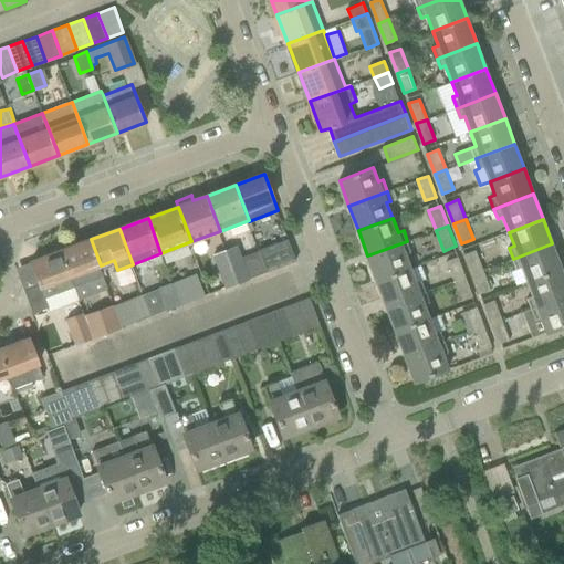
[(289,238),(259,250),(260,250),(268,271),(296,260),(289,238)]
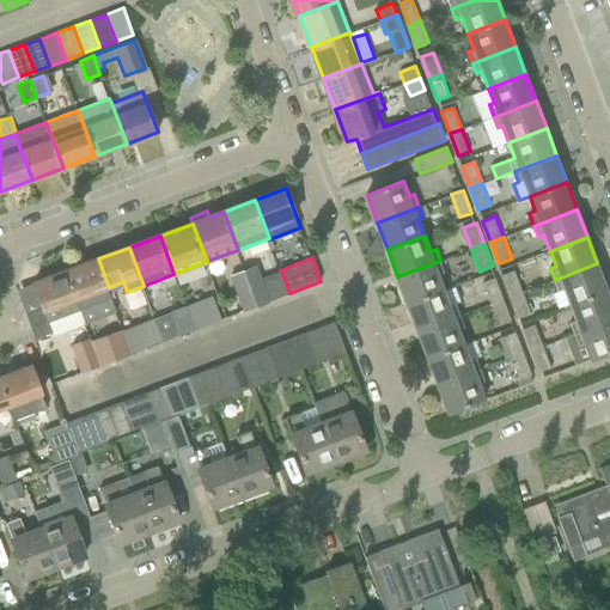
[(108,287),(109,287),(98,258),(67,270),(65,267),(80,310),(113,298),(108,287)]
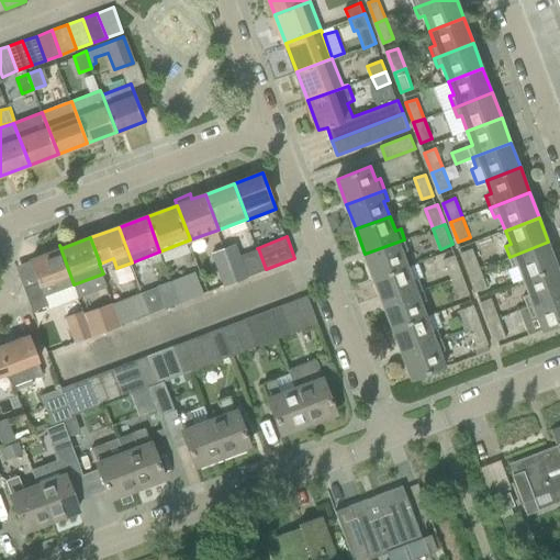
[(402,250),(409,248),(404,239),(365,254),(374,279),(407,267),(402,250)]
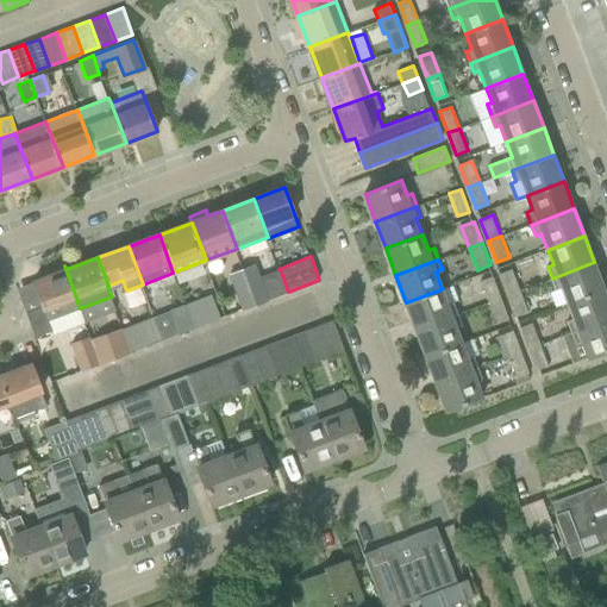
[(567,304),(605,289),(594,262),(552,279),(556,288),(561,287),(567,304)]
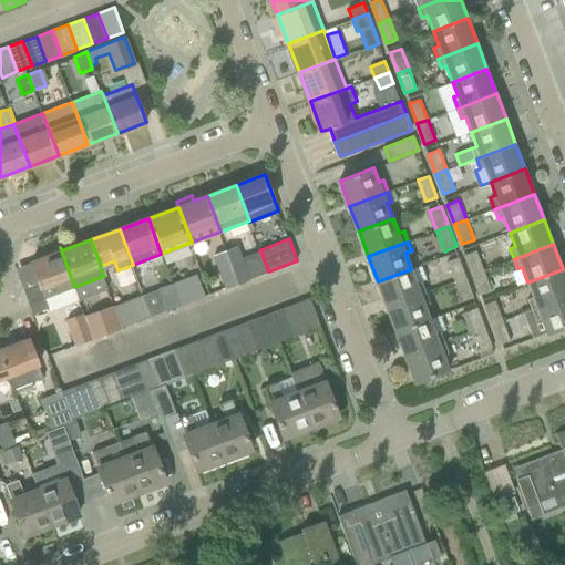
[(74,287),(60,247),(57,245),(45,249),(43,254),(45,257),(32,262),(40,284),(26,289),(33,314),(50,308),(45,298),(74,287)]
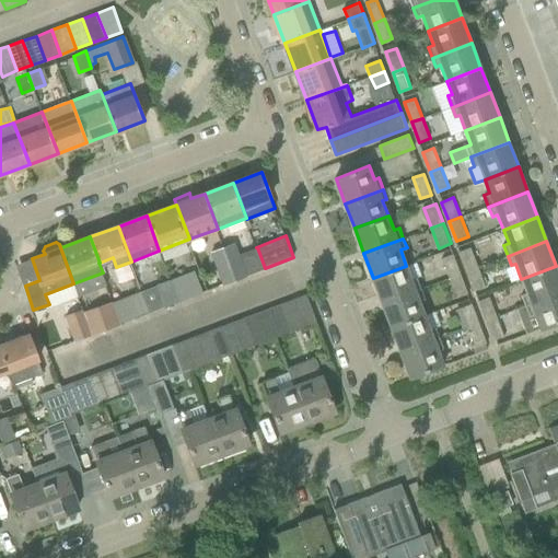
[(234,242),(224,246),(236,279),(265,268),(257,247),(239,254),(234,242)]
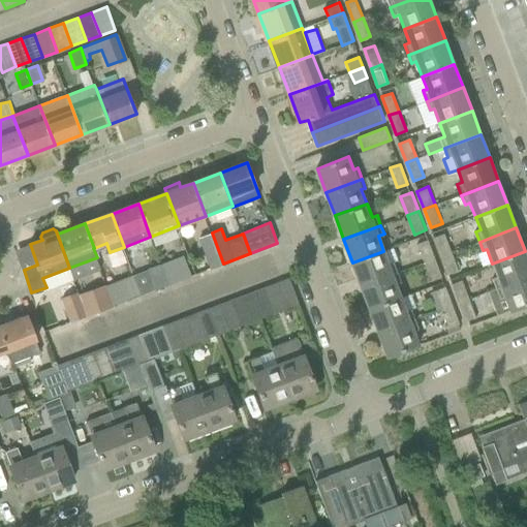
[(212,233),(200,237),(212,268),(223,264),(212,233)]
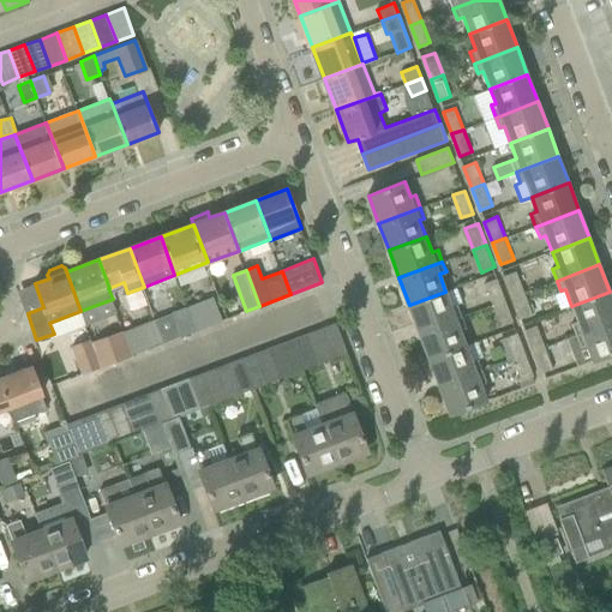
[(514,298),(525,293),(516,273),(505,276),(514,298)]
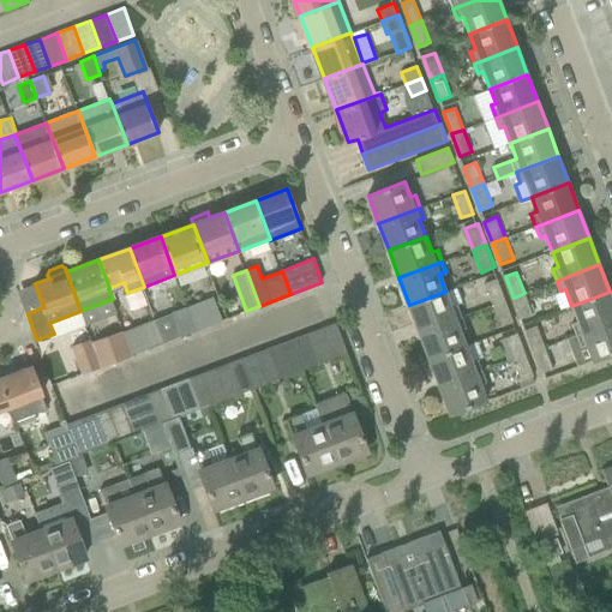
[(493,304),(505,300),(498,279),(486,283),(493,304)]
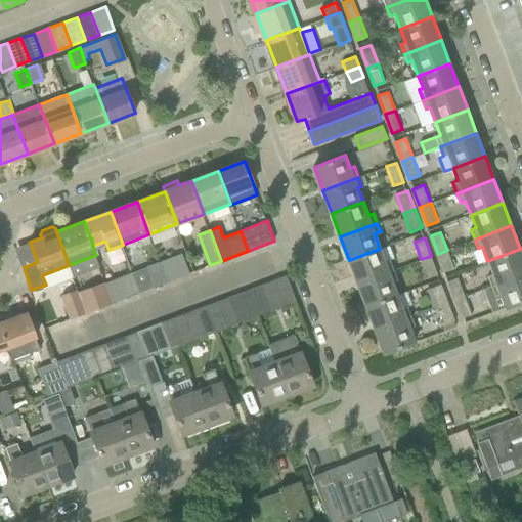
[(389,259),(385,260),(380,249),(349,260),(358,284),(394,270),(389,259)]
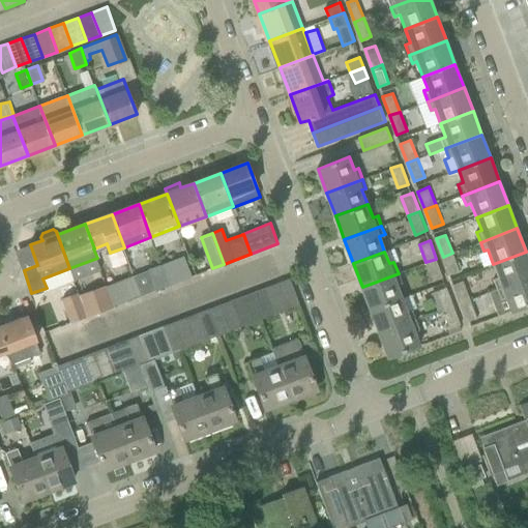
[(498,289),(527,277),(527,255),(526,252),(493,264),(498,276),(494,279),(498,289)]
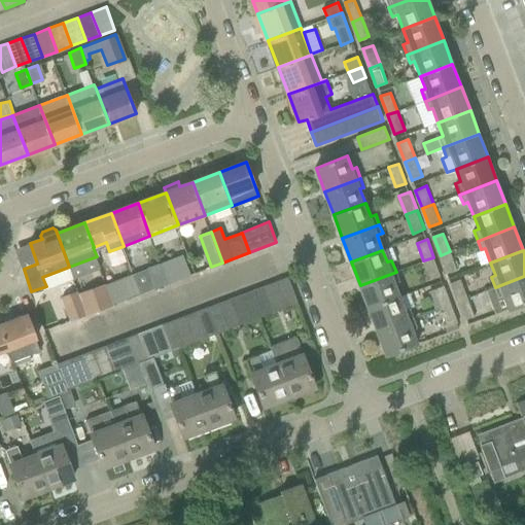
[(168,283),(191,275),(183,251),(159,260),(168,283)]
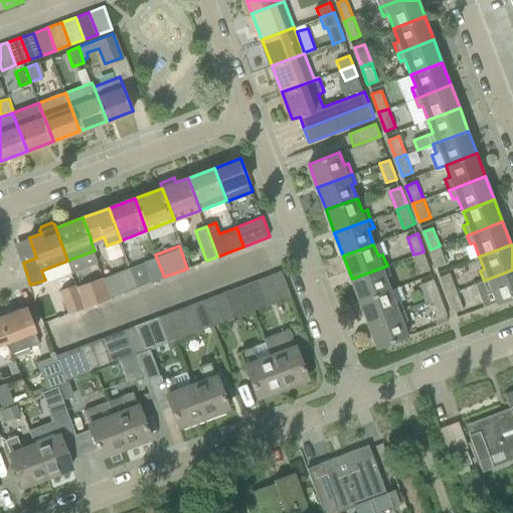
[(437,267),(447,263),(440,245),(431,249),(437,267)]
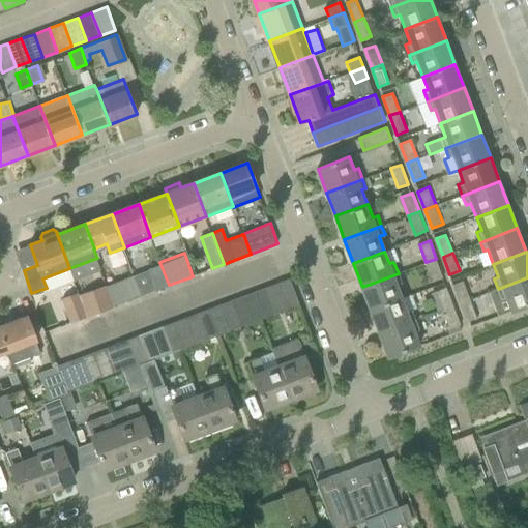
[(433,281),(443,276),(436,259),(426,262),(433,281)]
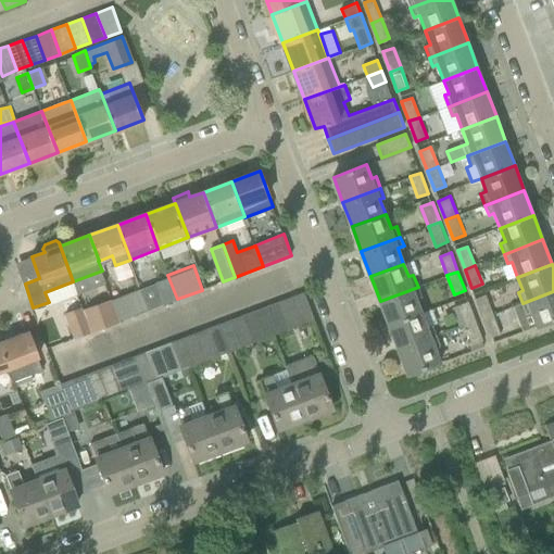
[(149,310),(177,299),(167,275),(140,286),(149,310)]
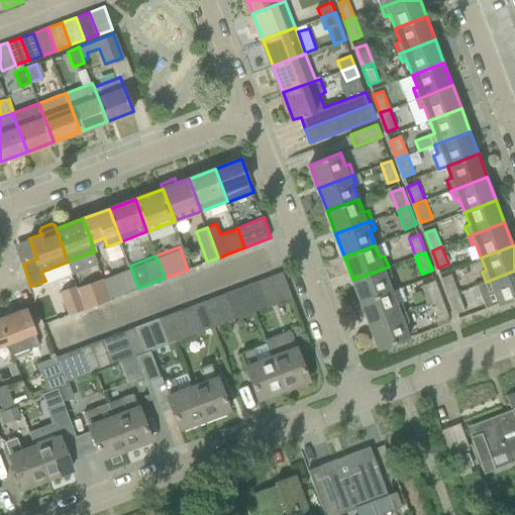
[(112,298),(138,288),(130,266),(104,275),(112,298)]
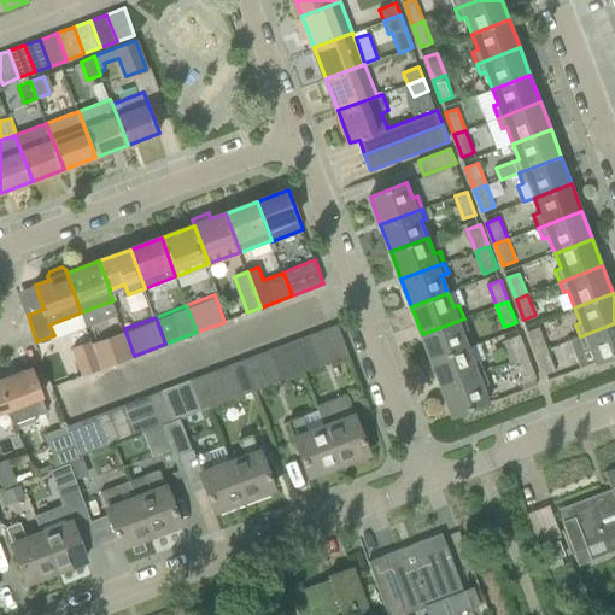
[(462,332),(468,329),(464,318),(422,334),(432,362),(469,347),(462,332)]
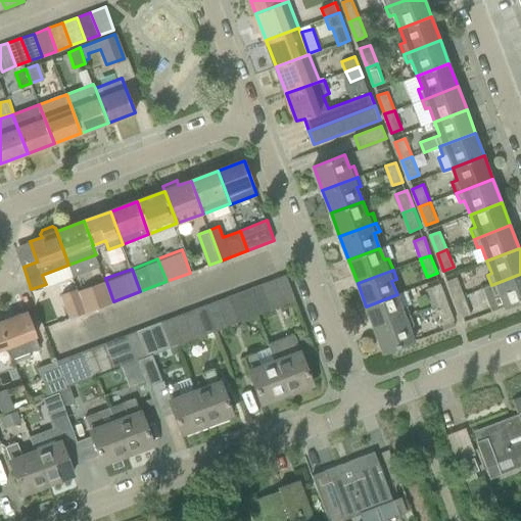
[(284,304),(296,300),(287,274),(275,279),(284,304)]
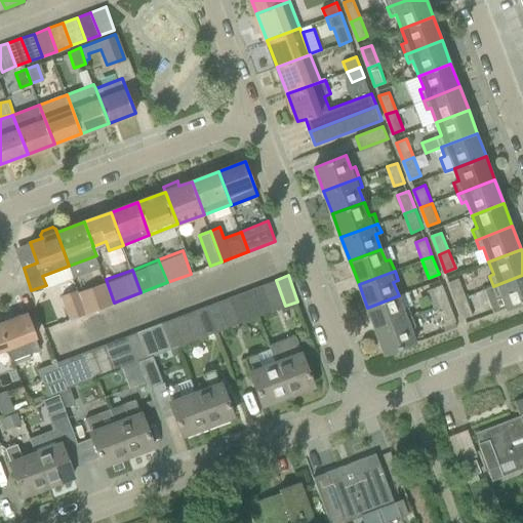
[(508,308),(522,302),(522,275),(493,286),(497,296),(503,294),(508,308)]
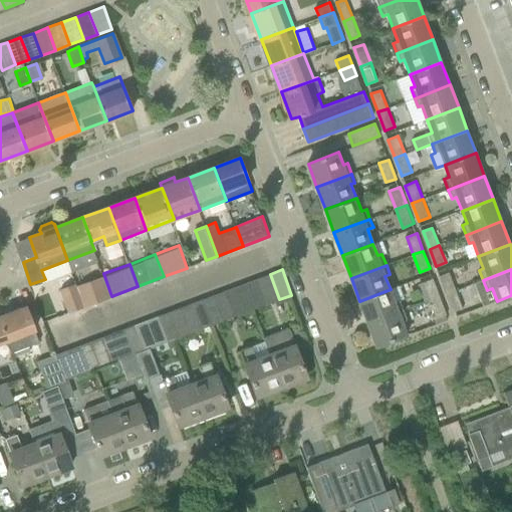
[(447,294),(457,290),(450,271),(440,275),(447,294)]
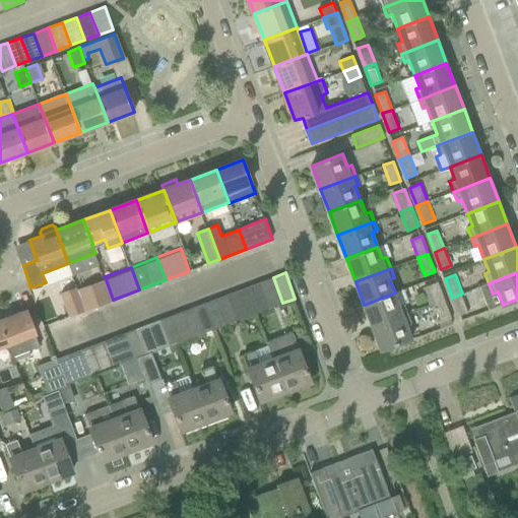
[(98,306),(113,300),(105,276),(89,282),(89,284),(78,288),(86,310),(98,306)]
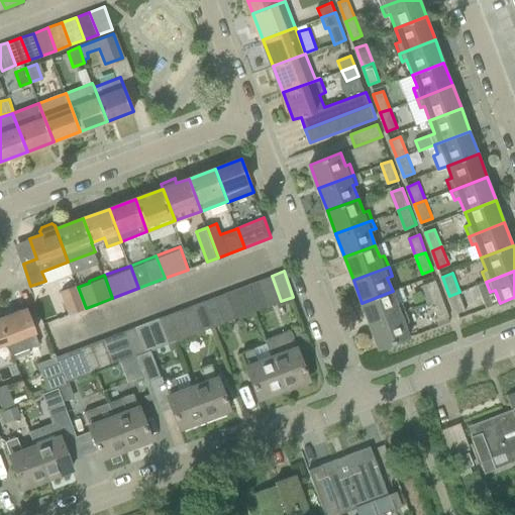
[(270,305),(281,301),(272,276),(261,280),(270,305)]
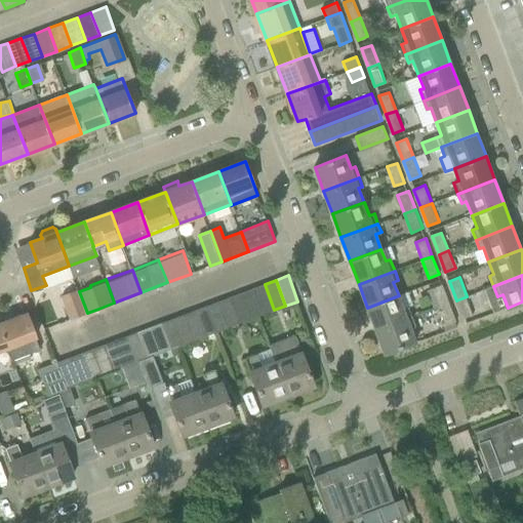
[(263,314),(274,310),(265,284),(253,288),(263,314)]
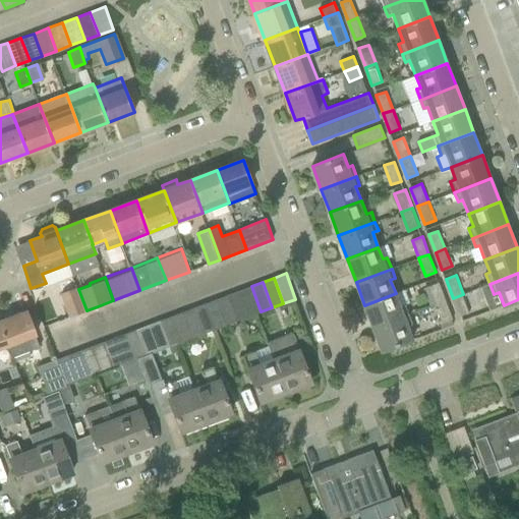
[(436,304),(446,300),(439,282),(428,286),(436,304)]
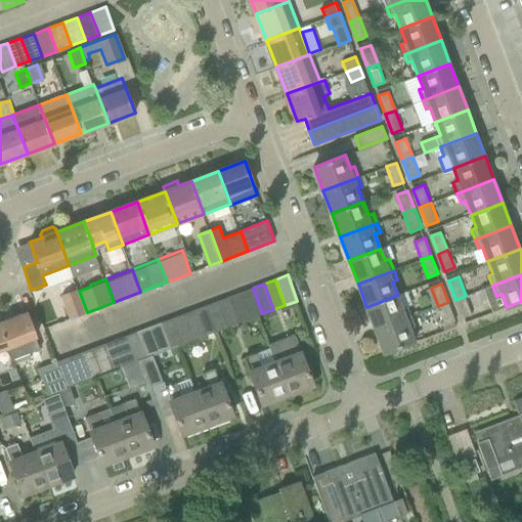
[(251,317),(262,313),(253,288),(241,292),(251,317)]
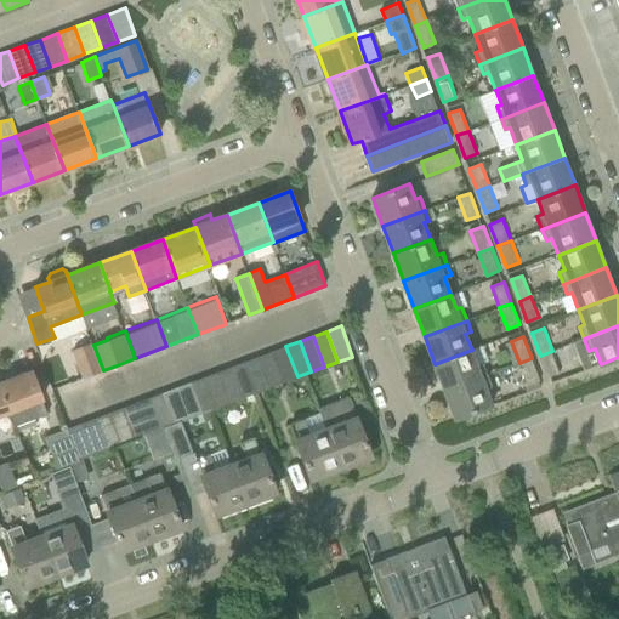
[(103,370),(94,345),(92,342),(72,350),(83,378),(103,370)]
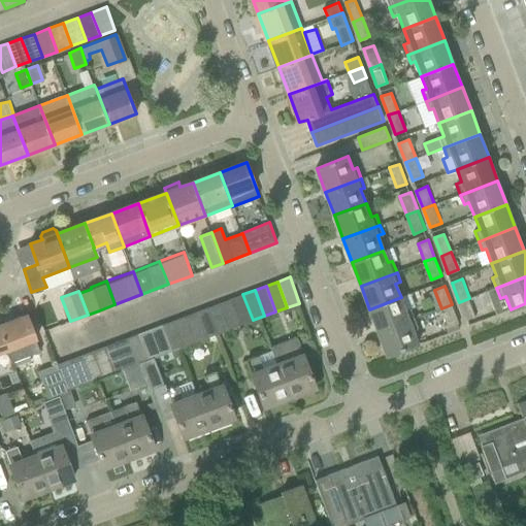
[(241,325),(253,320),(242,294),(231,298),(241,325)]
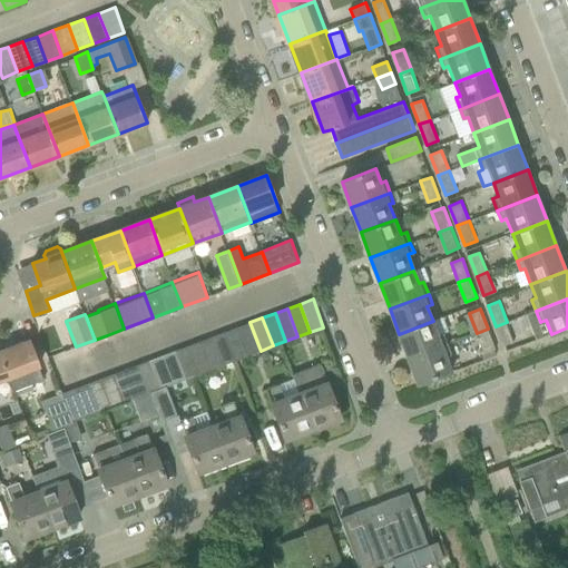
[(443,333),(438,334),(433,321),(399,334),(409,359),(448,344),(443,333)]
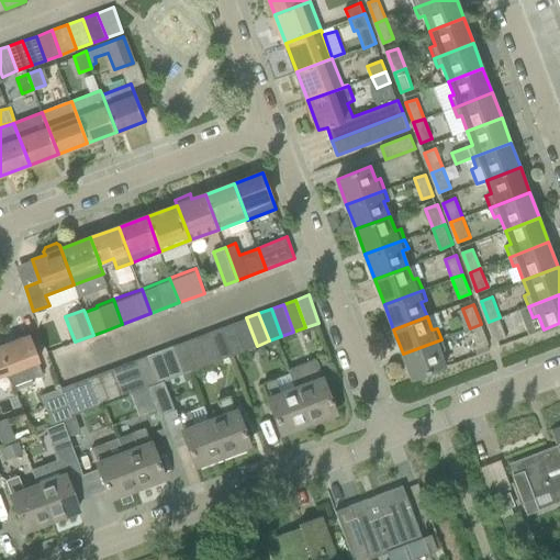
[(244,350),(257,346),(246,317),(234,322),(244,350)]
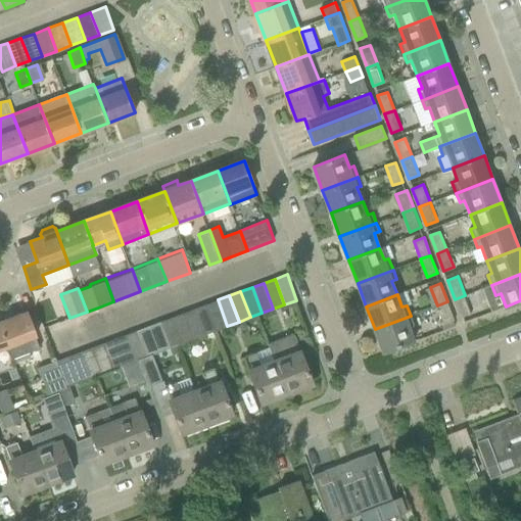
[(462,317),(472,314),(465,295),(455,299),(462,317)]
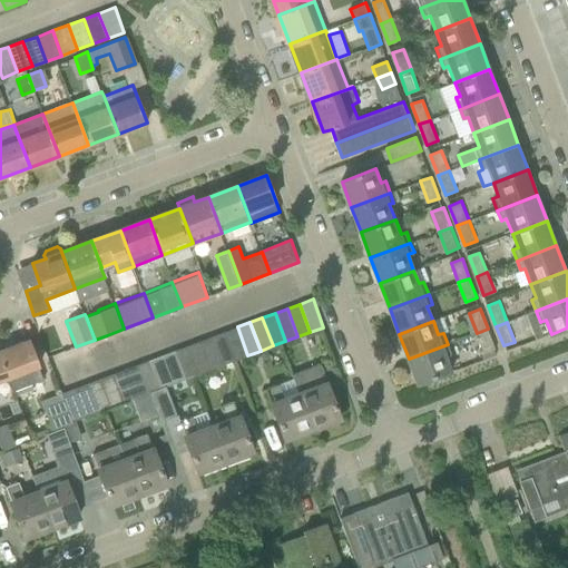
[(235,360),(247,355),(237,326),(225,331),(235,360)]
